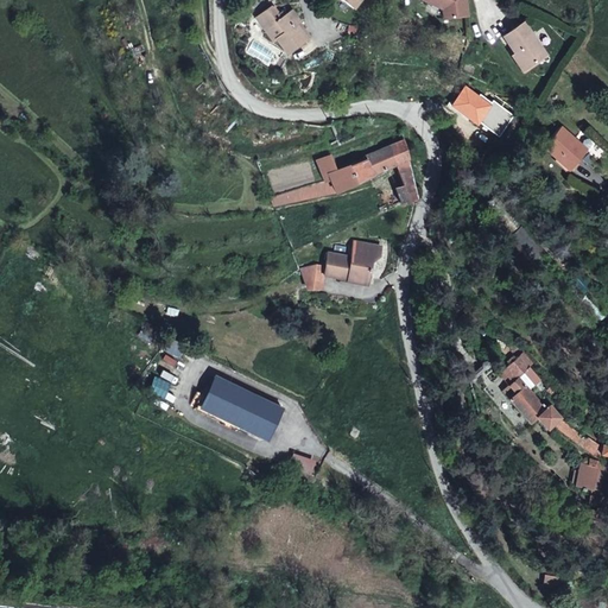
[(420,0),(442,11),(443,20),(468,18),(464,0),(420,0)]
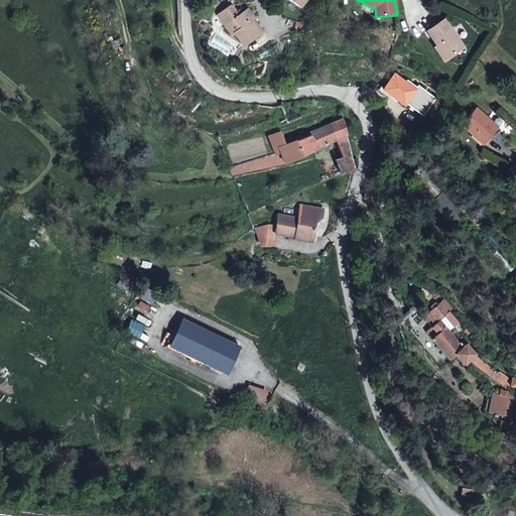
[(247,8),(241,12),(238,14),(235,11),(230,4),(216,14),(230,35),(234,33),(239,39),(243,44),(263,30),(247,8)]
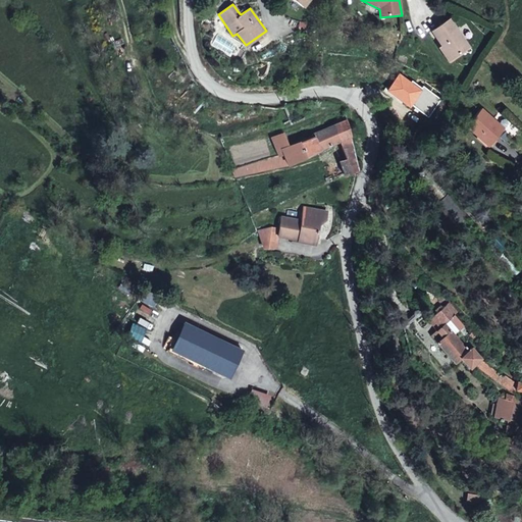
[(440,45),(449,58),(468,46),(450,18),(431,31),(440,45)]
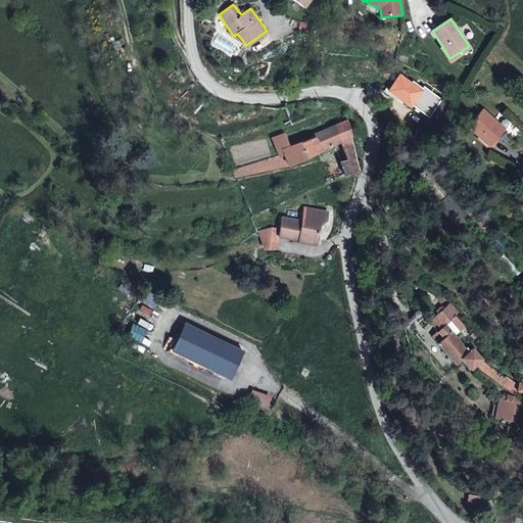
[(447,60),(449,58),(441,45),(438,47),(447,60)]
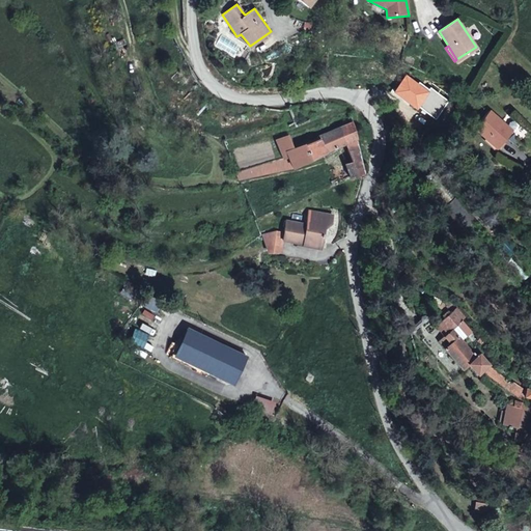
[(501,122),(502,120),(488,109),(473,128),(484,138),(496,147),(510,131),(501,122)]
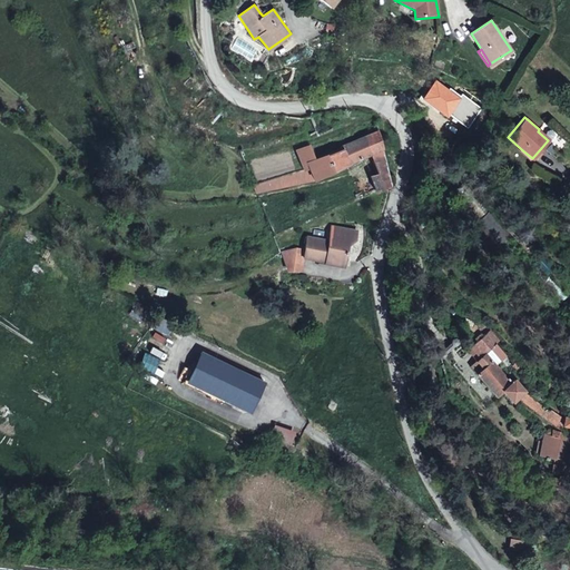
[(308,168),(312,180),(369,155),(370,155),(376,173),(369,176),(374,192),(391,185),(377,130),(342,144),(344,149),(324,156),(313,131),(306,135),(298,137),(302,147),(295,150),(303,170),(308,168)]
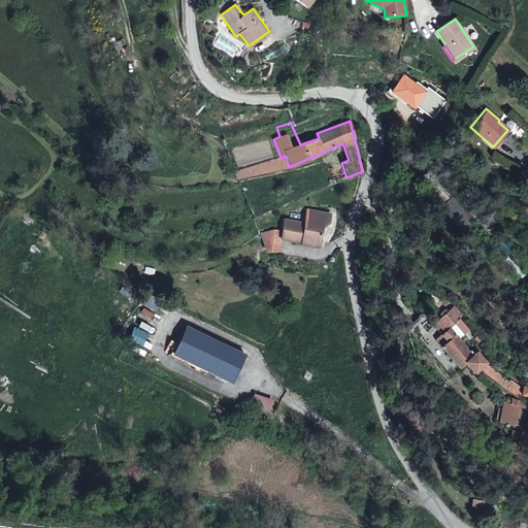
[(281,158),(235,170),(238,177),(289,167),(286,156),(281,158)]
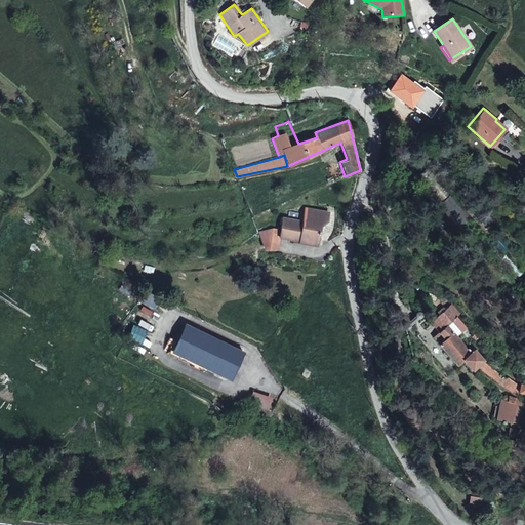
[(282,216),(278,238),(296,242),(295,243),(317,247),(321,227),(324,225),(328,221),(329,212),(305,208),(303,220),(282,216)]
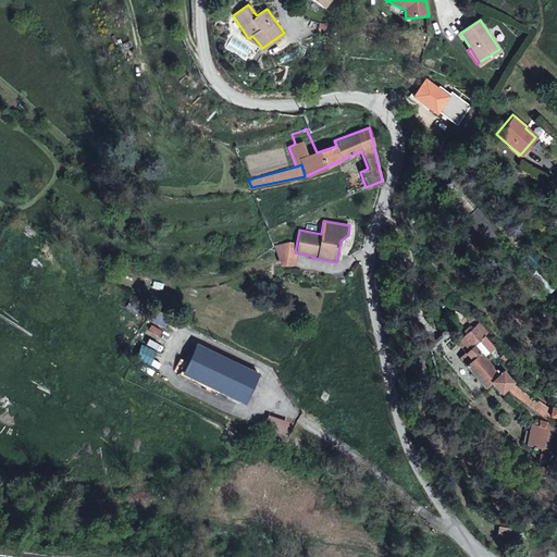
[(506,388),(512,383),(502,370),(498,372),(483,355),(490,349),(481,338),(483,337),(471,323),(462,331),(454,339),(470,359),(466,363),(484,386),(490,382),(499,393),(506,388)]
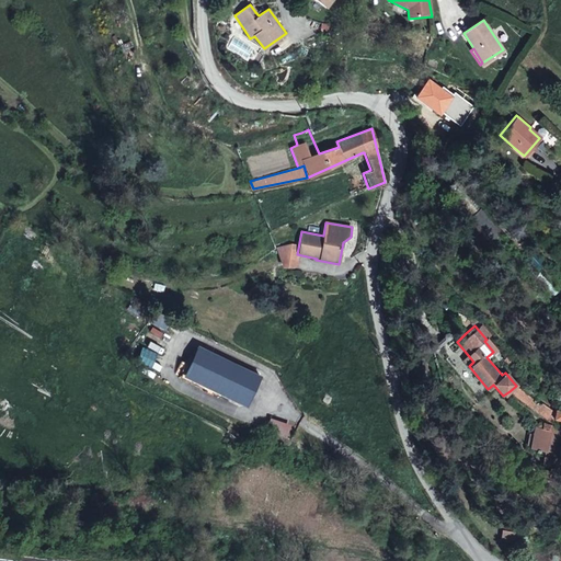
[(198,345),(183,377),(245,407),(253,391),(261,376),(198,345)]
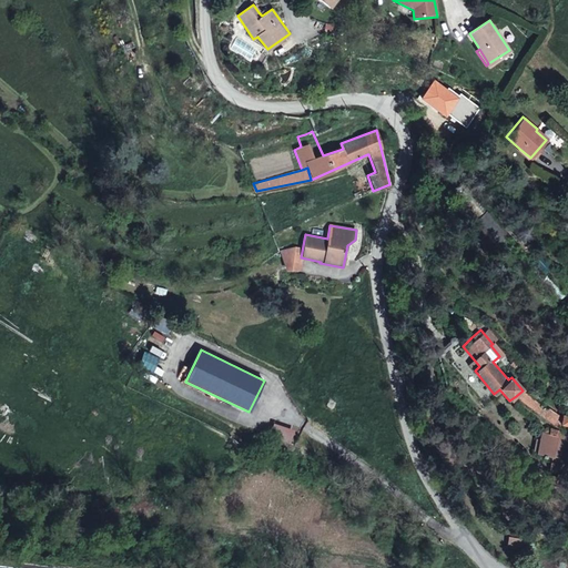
[(516,396),(559,429),(561,419),(523,391),(516,396)]
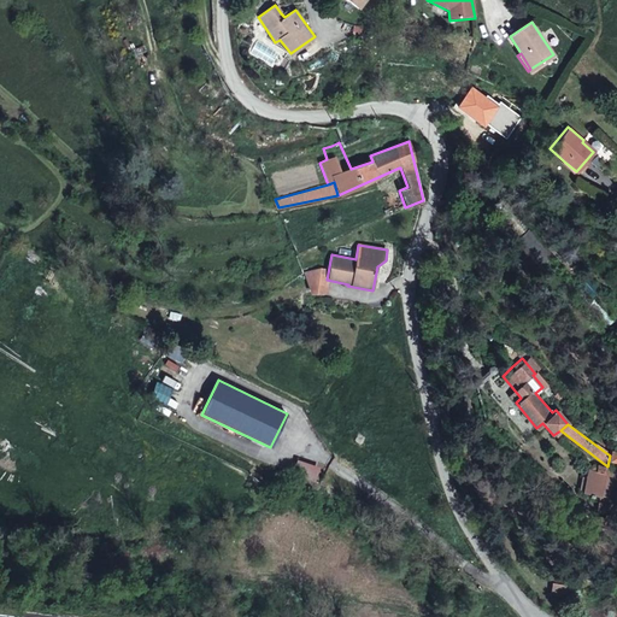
[(297,463),(292,474),(313,482),(318,469),(297,463)]
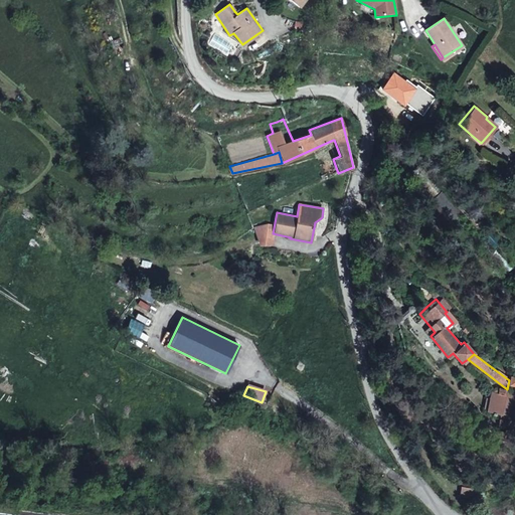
[(498,387),(497,393),(505,395),(507,389),(498,387)]
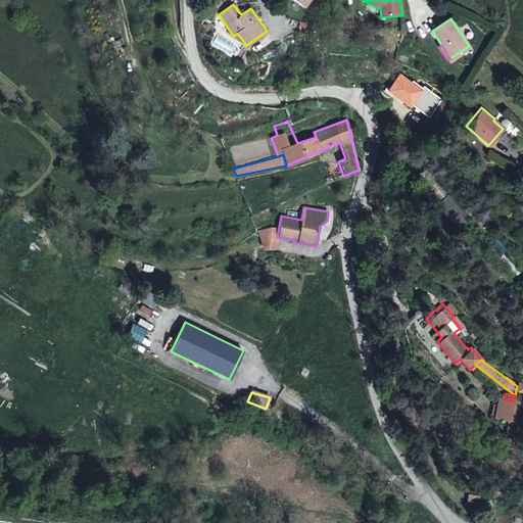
[(496,397),(492,417),(509,421),(513,401),(505,399),(496,397)]
